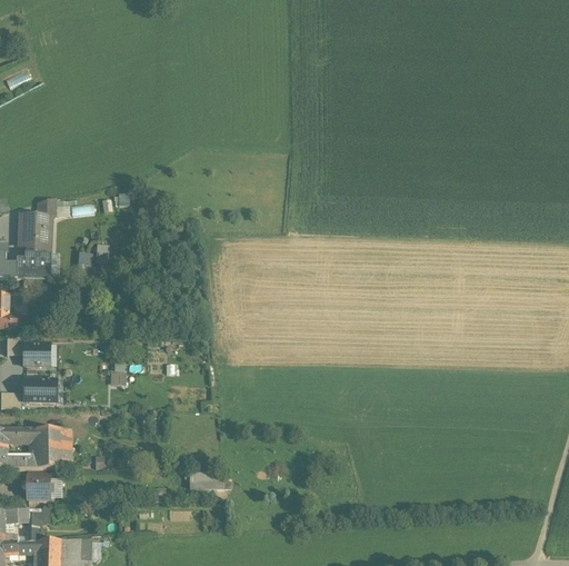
[(57,198),(38,202),(38,216),(52,216),(52,217),(57,217),(57,198)]
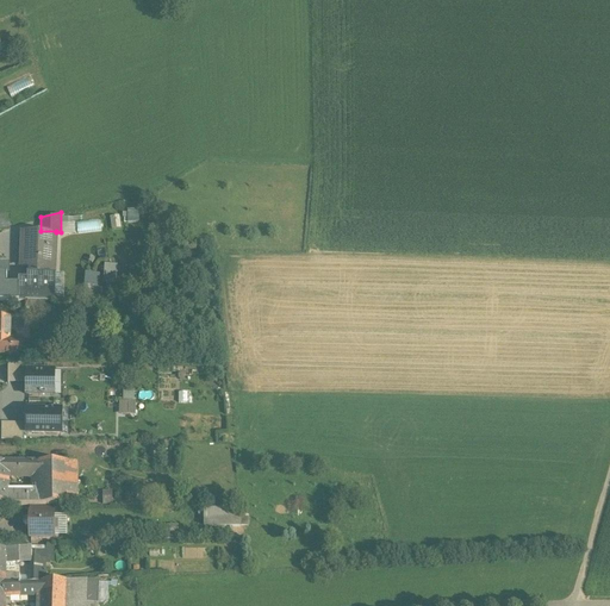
[(99,218),(75,220),(76,232),(100,230),(99,218)]
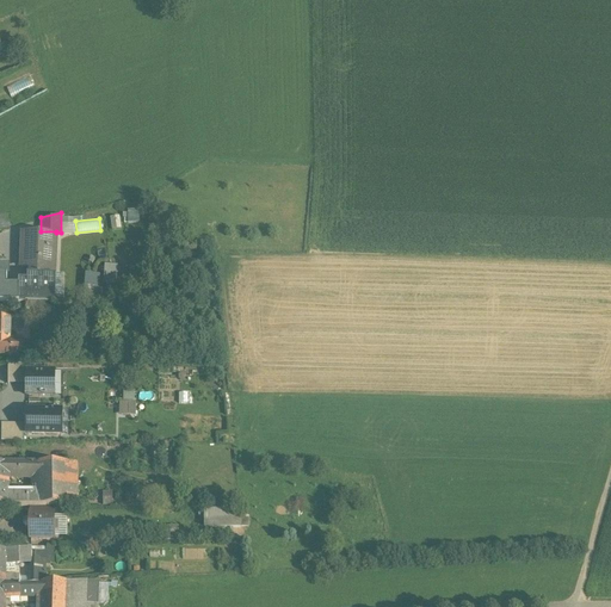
[(41,231),(23,231),(22,264),(35,265),(34,273),(56,273),(56,233),(56,231),(41,231)]
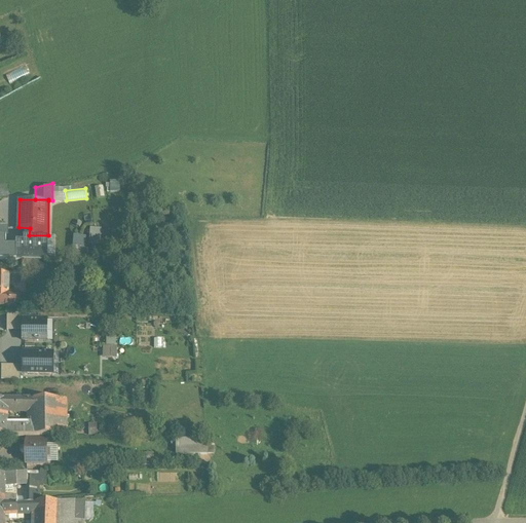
[(90,227),(89,243),(101,244),(101,227),(90,227)]
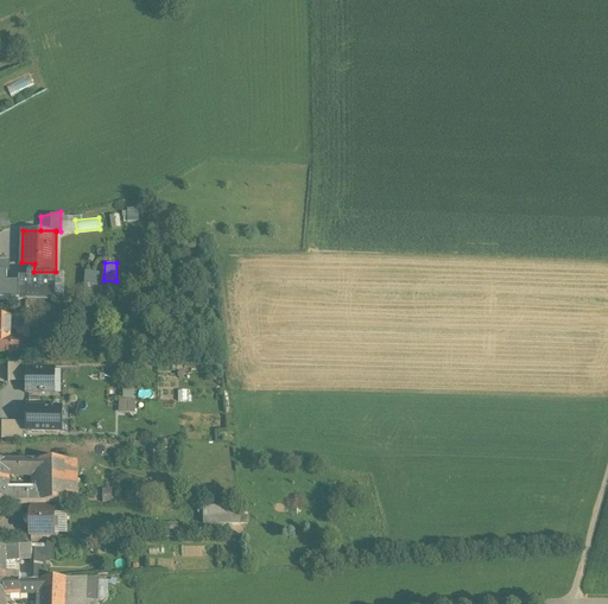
[(19,281),(7,281),(7,272),(0,271),(0,298),(19,298),(19,281)]
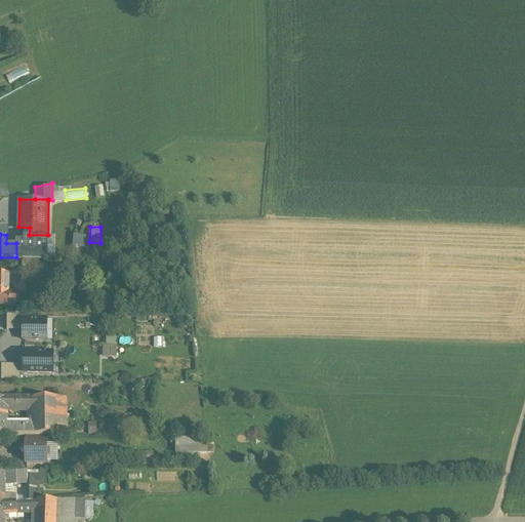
[(29,235),(25,235),(24,239),(23,242),(15,241),(16,243),(16,257),(21,257),(47,258),(48,235),(29,235)]
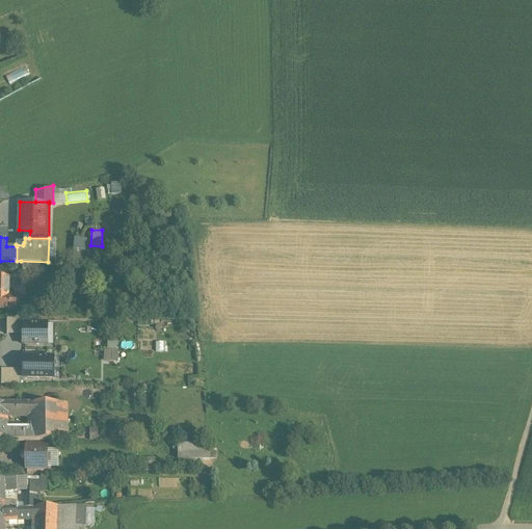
[(84,261),(85,247),(81,247),(82,239),(75,238),(74,260),(84,261)]
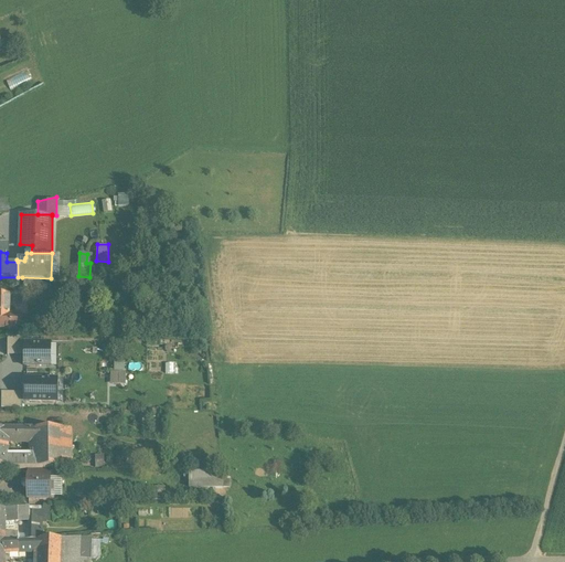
[(17,315),(4,315),(4,309),(9,309),(9,293),(0,292),(0,326),(21,327),(22,313),(17,313),(17,315)]
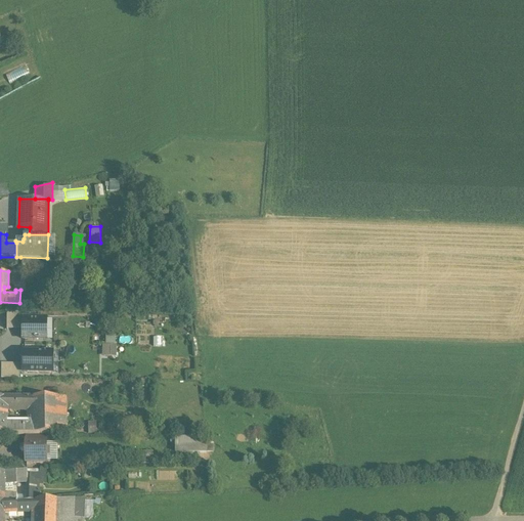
[(20,271),(11,271),(11,281),(19,283),(20,271)]
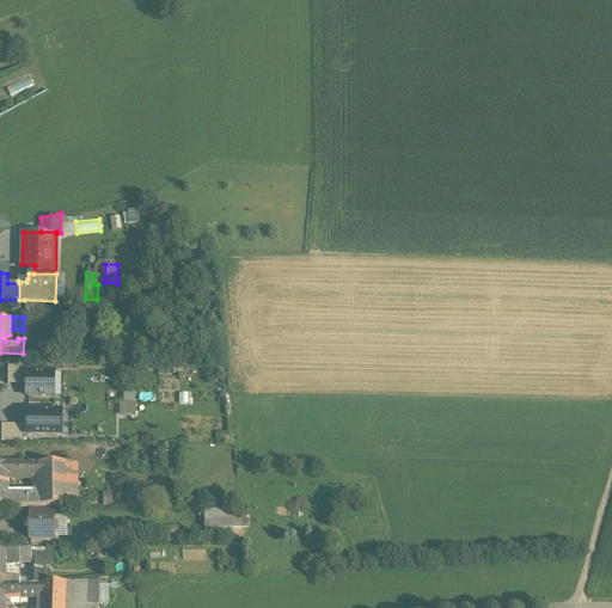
[(26,363),(7,363),(7,381),(26,381),(26,369),(26,363)]
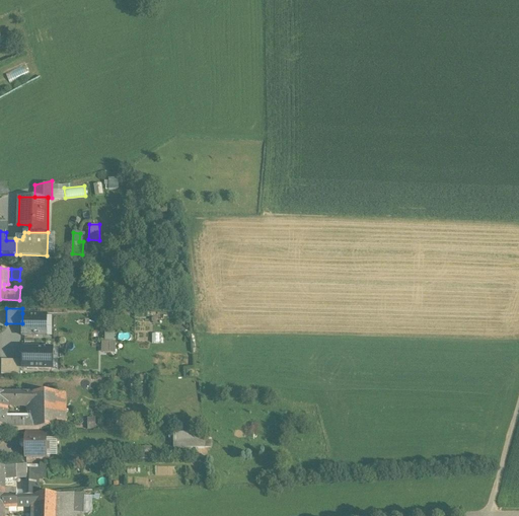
[(47,313),(22,313),(22,323),(22,334),(47,334),(47,313)]
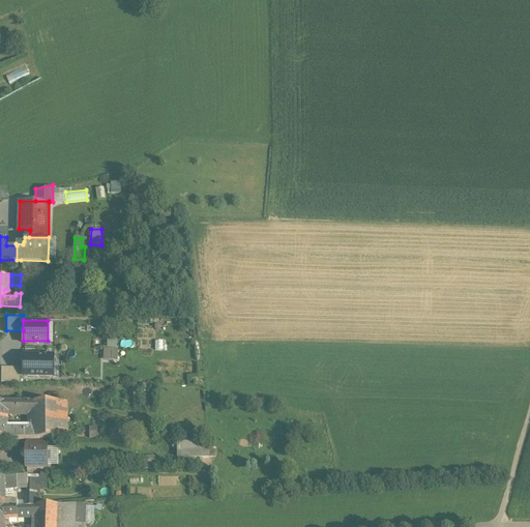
[(118,359),(118,348),(104,347),(104,359),(118,359)]
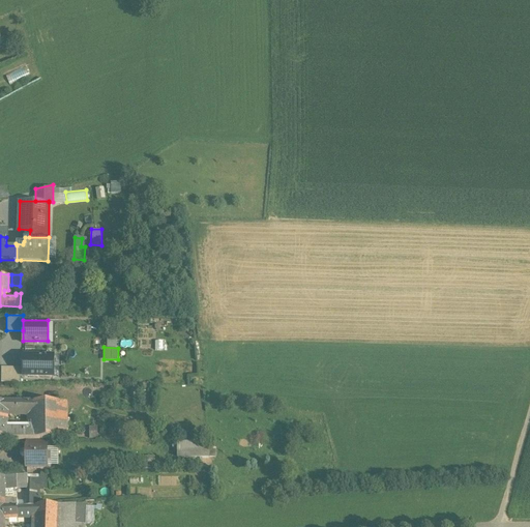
[(53,353),(23,353),(23,366),(23,374),(53,375),(53,353)]
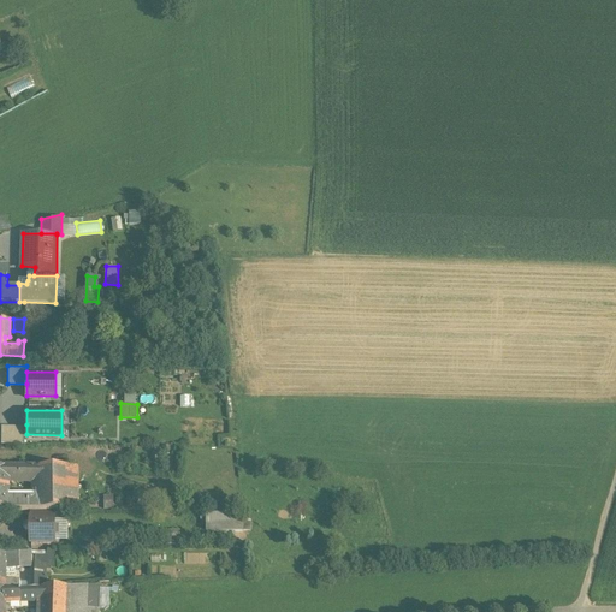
[(27,425),(3,425),(1,441),(27,441),(27,434),(27,425)]
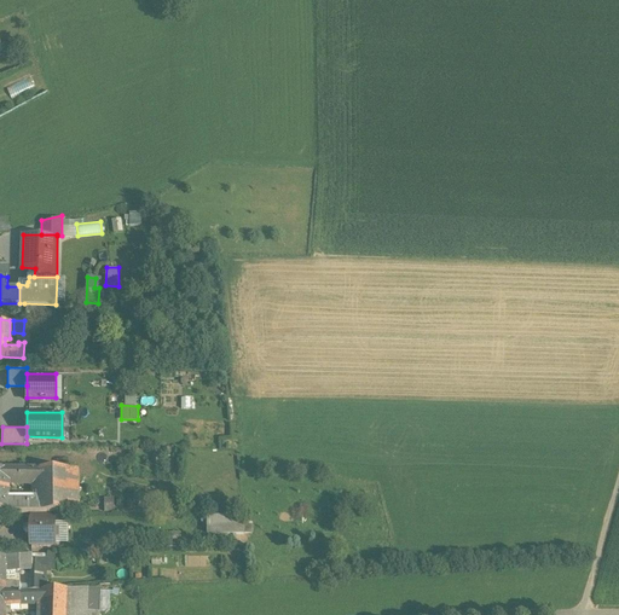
[(33,468),(0,466),(0,494),(5,494),(5,485),(10,485),(10,480),(33,480),(33,468)]
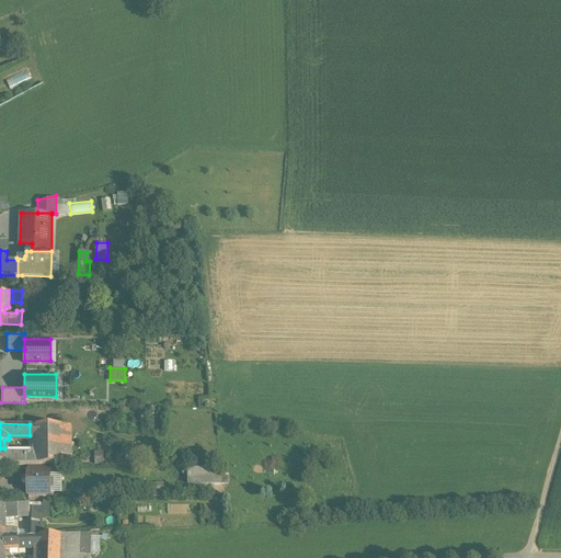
[(48,423),(30,424),(30,435),(30,445),(36,445),(49,444),(48,423)]
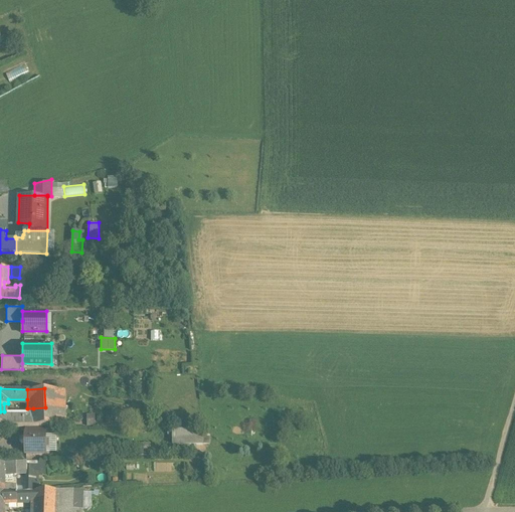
[(54,388),(44,388),(45,407),(33,408),(33,413),(33,415),(33,424),(43,424),(55,424),(54,388)]
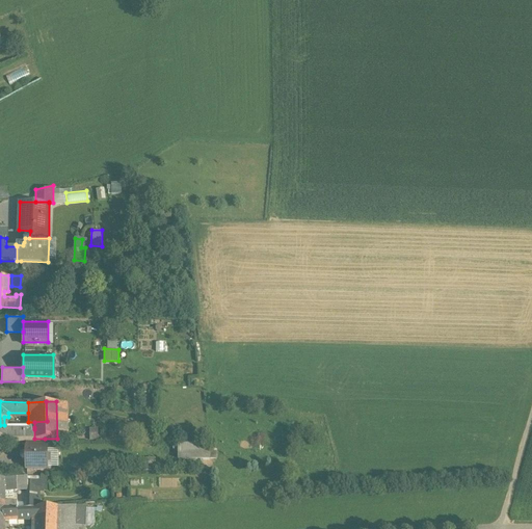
[(56,401),(57,439),(69,439),(68,401),(56,401)]
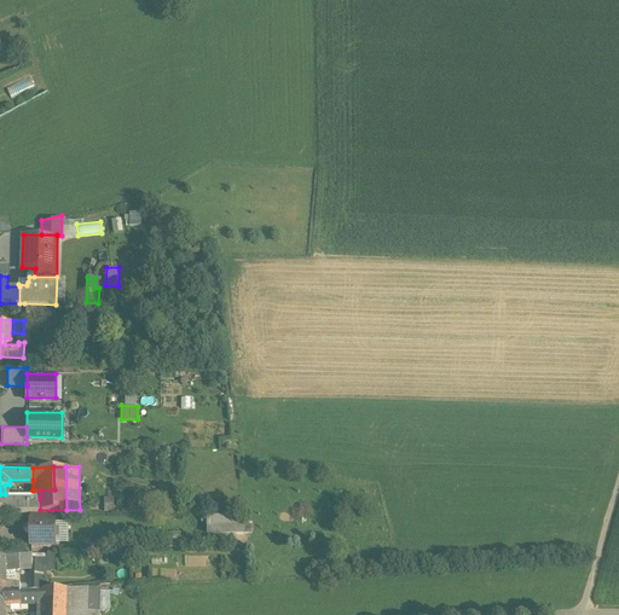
[(35,499),(30,503),(6,503),(6,510),(30,510),(34,510),(40,510),(40,499),(35,499)]
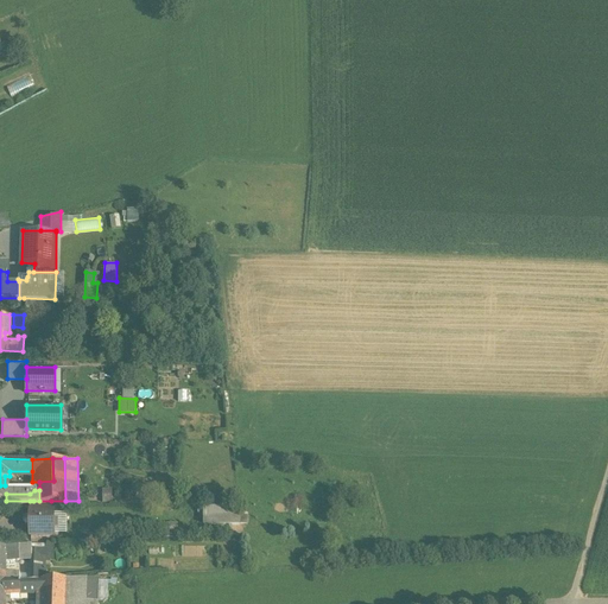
[(239,506),(203,506),(203,522),(240,522),(239,506)]
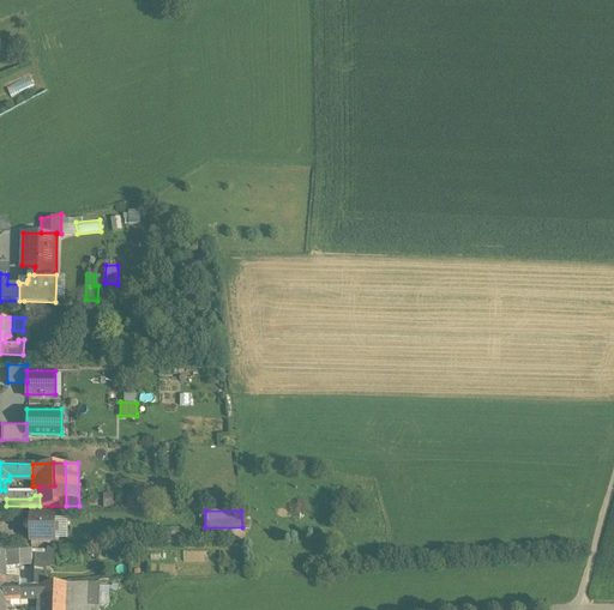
[(30,513),(29,521),(28,521),(25,521),(24,523),(23,524),(23,525),(24,527),(25,529),(26,529),(29,529),(29,537),(53,538),(53,514),(52,514),(30,513)]
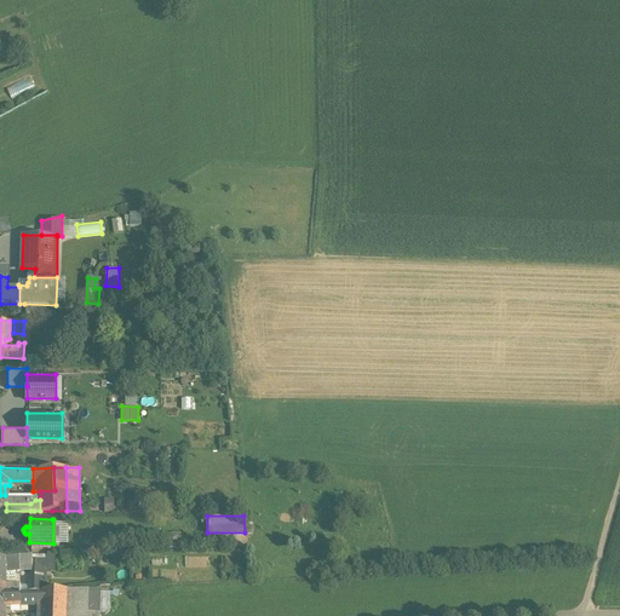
[(58,520),(57,540),(69,540),(69,520),(58,520)]
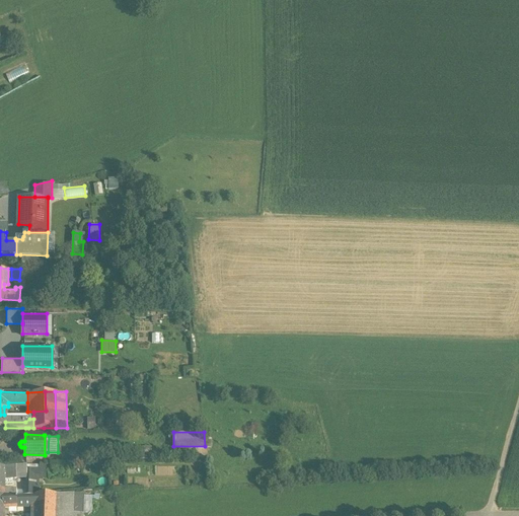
[(151,448),(139,449),(139,458),(152,458),(151,448)]
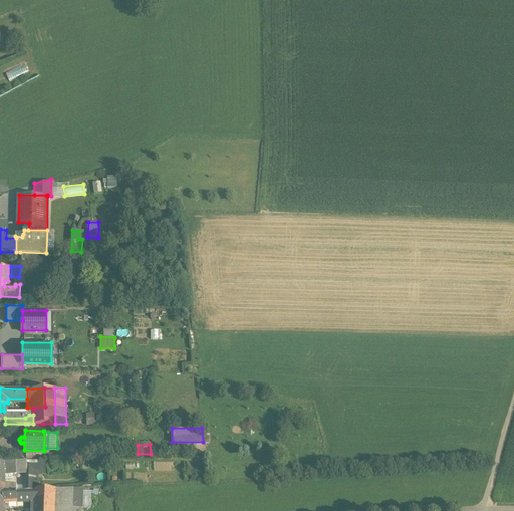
[(39,463),(26,463),(26,468),(25,486),(23,486),(23,489),(34,488),(44,488),(45,457),(39,457),(39,463)]
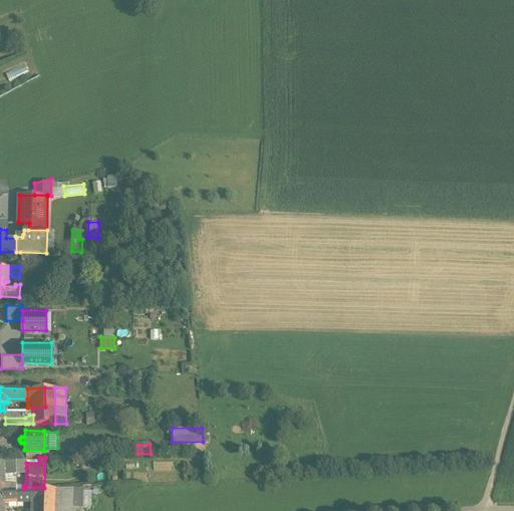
[(26,460),(15,461),(15,471),(18,471),(18,469),(26,468),(26,463),(26,460)]
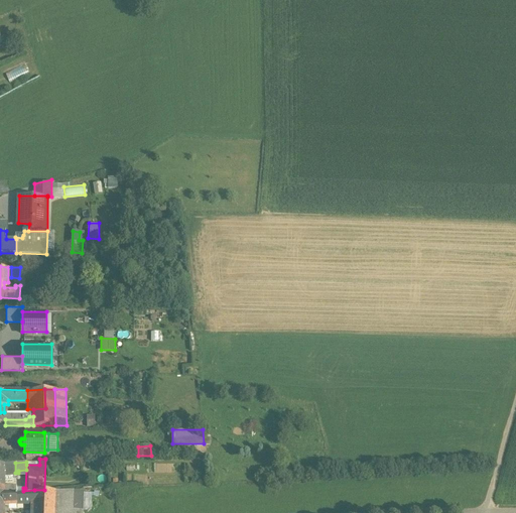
[(2,463),(0,463),(0,486),(4,486),(4,474),(15,473),(15,463),(2,464),(2,463)]
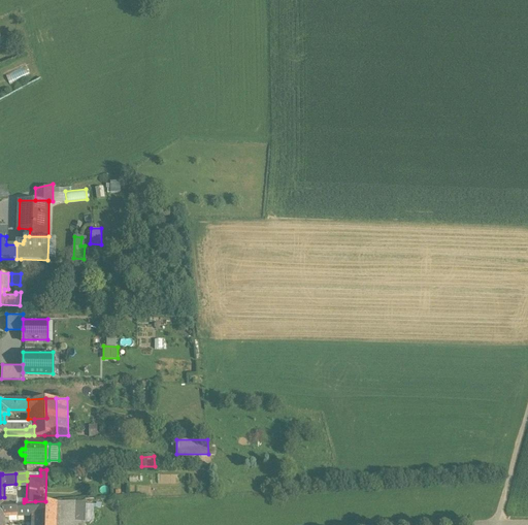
[(84,524),(85,499),(58,501),(57,524),(84,524)]
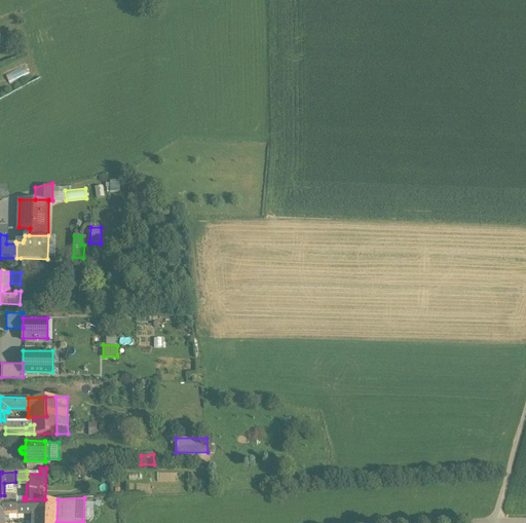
[(45,499),(35,499),(34,510),(33,522),(57,522),(58,499),(58,498),(45,499)]
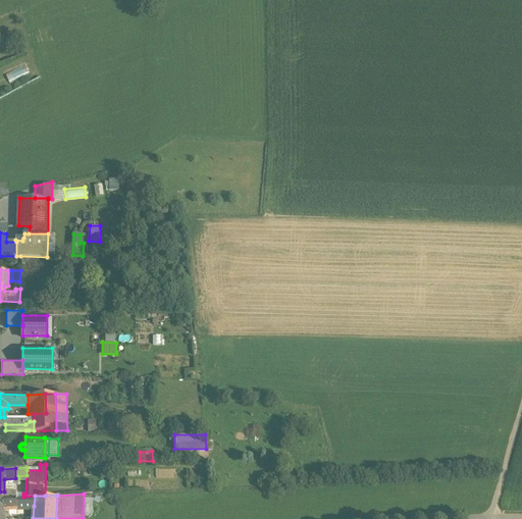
[(4,497),(0,497),(0,518),(3,518),(4,510),(8,510),(8,507),(34,506),(35,496),(23,497),(13,497),(4,497)]
